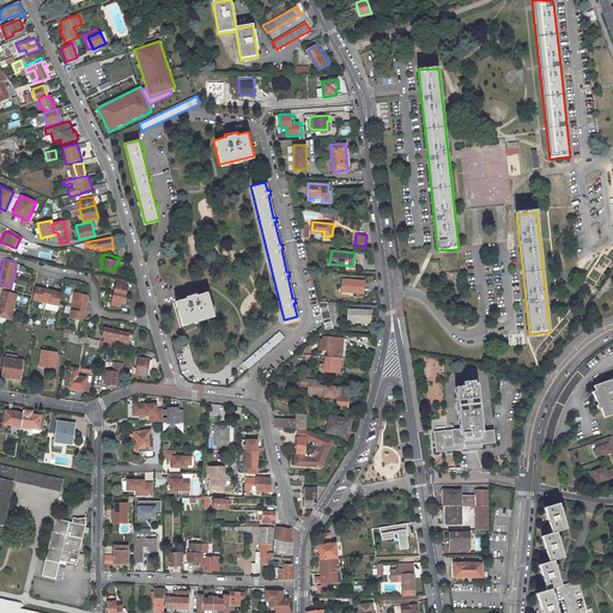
[(363,292),(364,280),(341,278),(340,287),(353,289),(352,291),(363,292)]
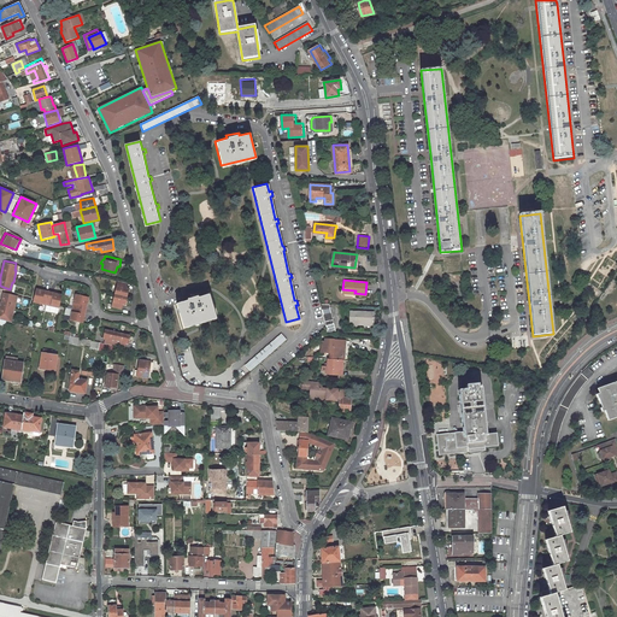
[(112,306),(122,309),(123,304),(125,305),(130,288),(128,287),(129,283),(118,281),(112,306)]
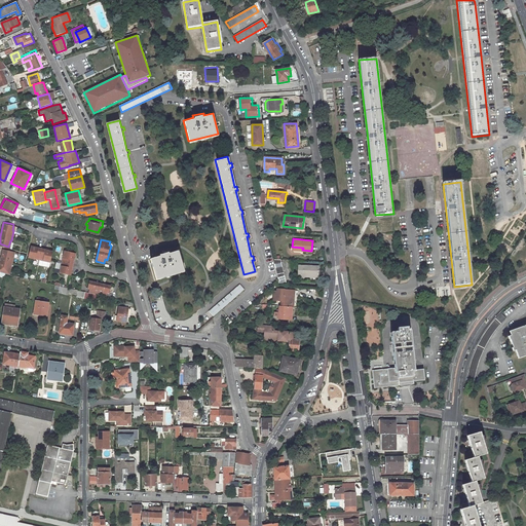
[(50,262),(53,252),(31,247),(29,258),(50,262)]
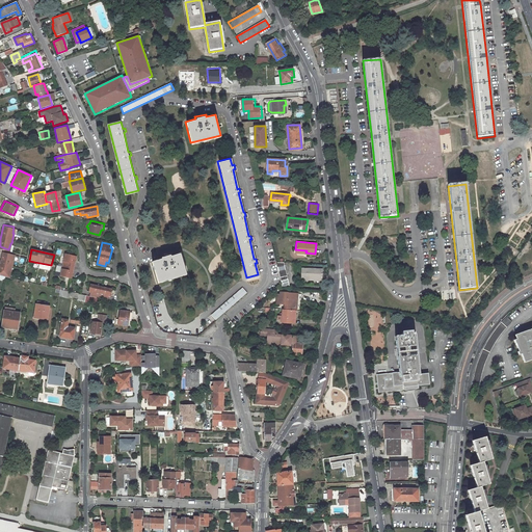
[(11,262),(14,256),(3,254),(0,267),(0,275),(8,277),(9,271),(11,272),(14,262),(11,262)]
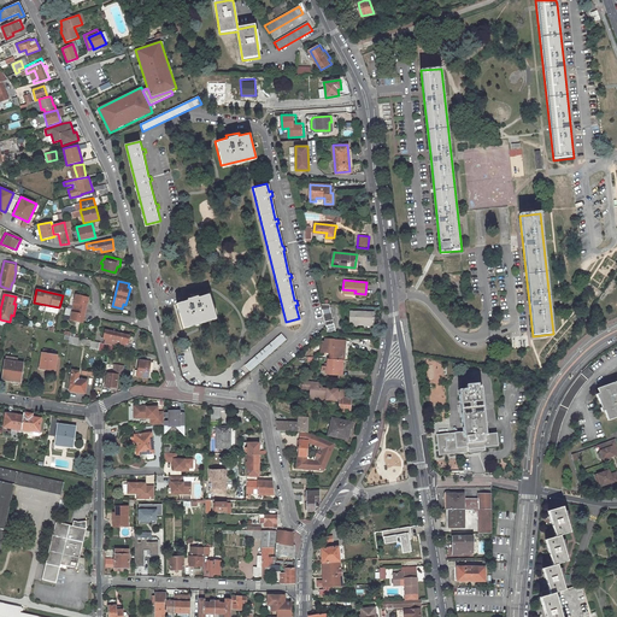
[(83,323),(89,298),(76,294),(70,321),(83,323)]
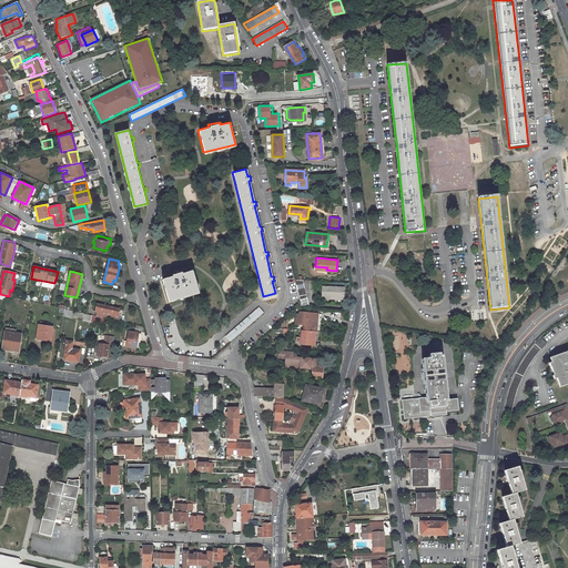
[(173,308),(205,300),(198,275),(188,279),(188,277),(175,281),(176,282),(166,285),(173,308)]
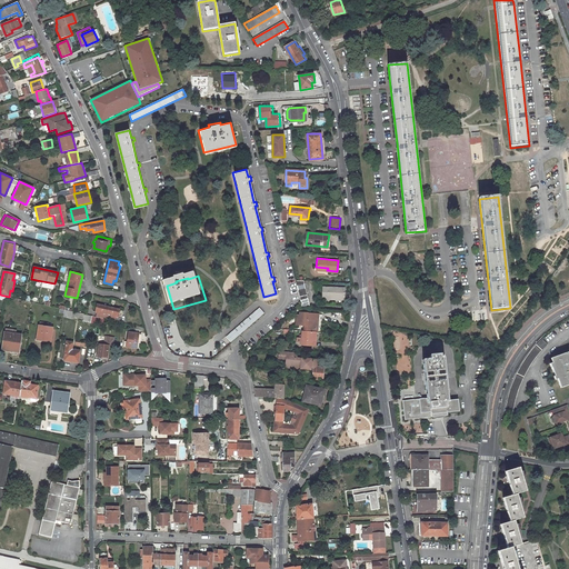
[(309,307),(303,279),(295,279),(301,306),(309,307)]
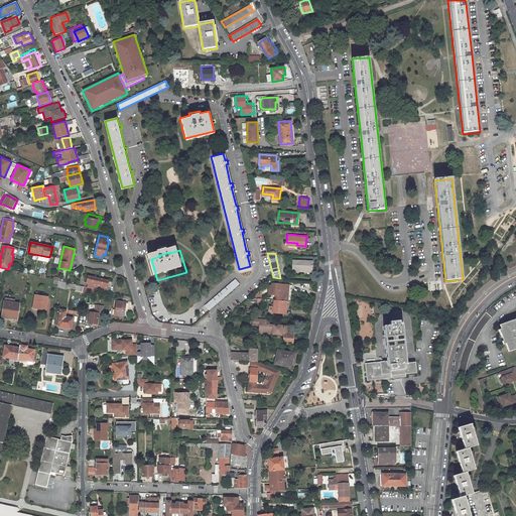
[(311,271),(312,261),(292,259),(291,269),(311,271)]
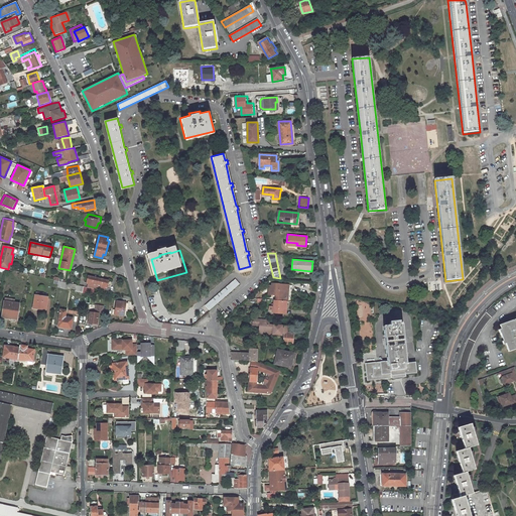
[(109,281),(89,276),(87,283),(89,284),(88,287),(106,291),(106,288),(108,288),(109,281)]
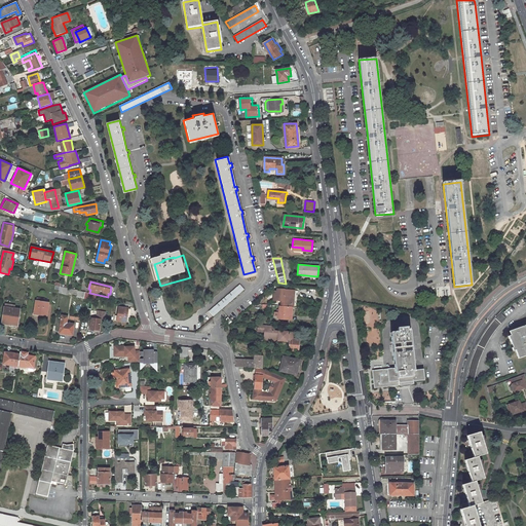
[(215,316),(245,289),(240,284),(210,311),(215,316)]
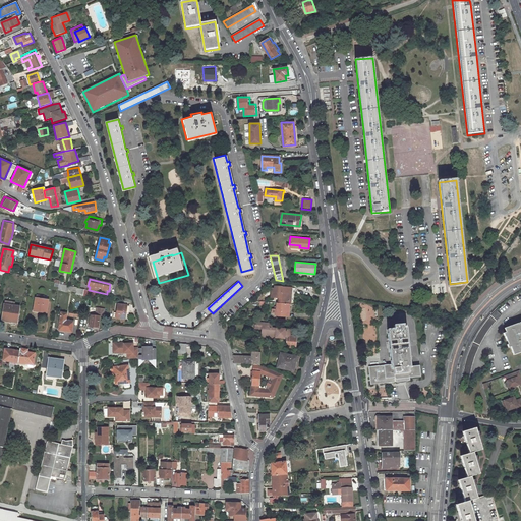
[(295,293),(295,288),(269,285),(269,288),(266,287),(265,296),(280,297),(279,302),(289,303),(290,293),(295,293)]
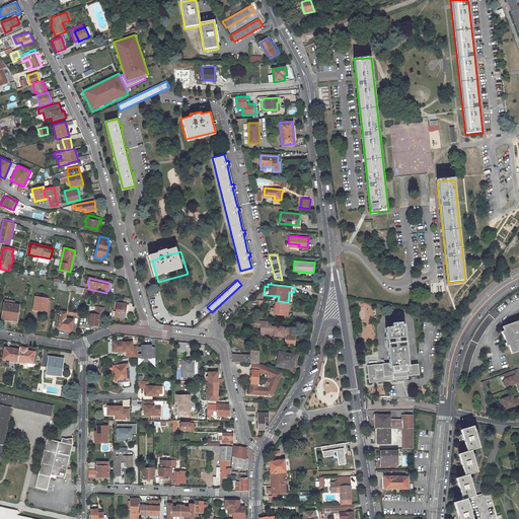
[(48,311),(50,299),(38,297),(35,309),(48,311)]
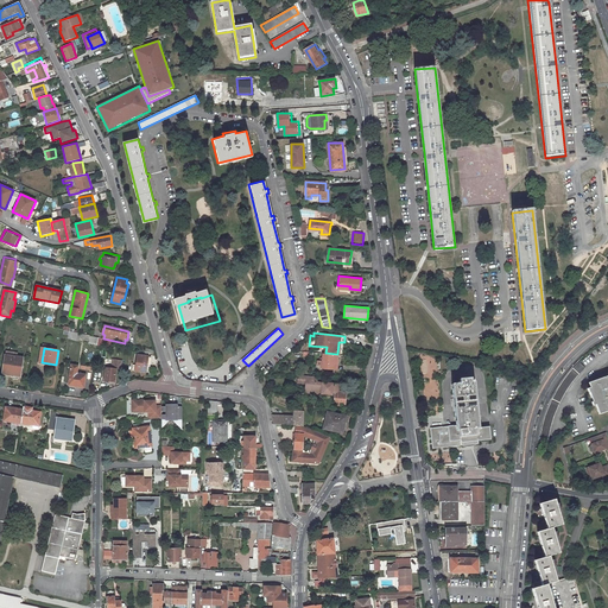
[(324,353),(323,368),(335,369),(335,360),(337,360),(337,354),(324,353)]
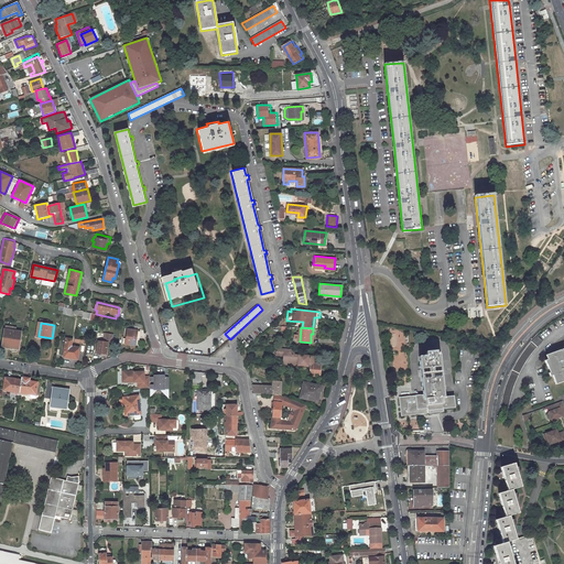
[(19,349),(22,333),(6,329),(3,345),(14,347),(13,348),(19,349)]
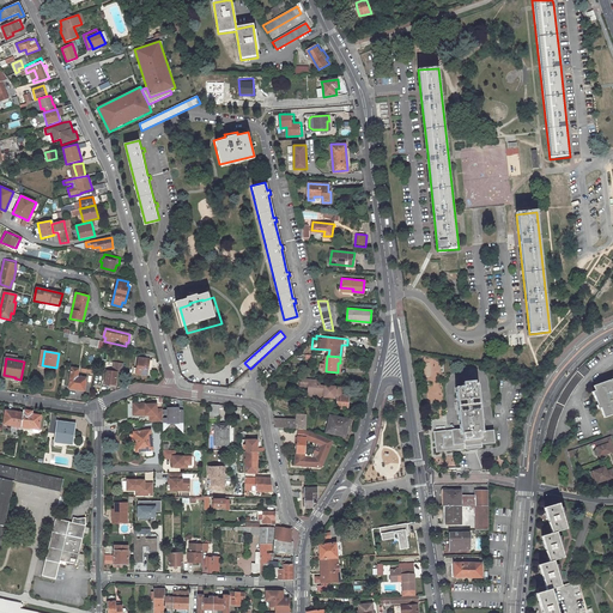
[(153,359),(150,359),(139,358),(138,366),(135,366),(134,372),(149,374),(149,368),(152,368),(153,359)]
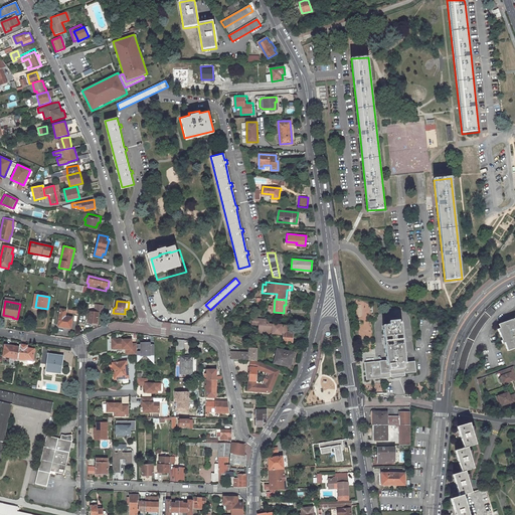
[(91,311),(89,323),(97,324),(99,313),(103,314),(104,305),(97,305),(96,309),(93,311),(91,311)]
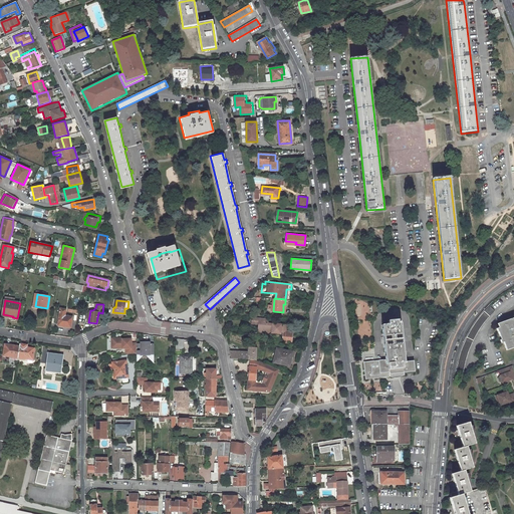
[(484,311),(490,316),(495,311),(489,306),(484,311)]
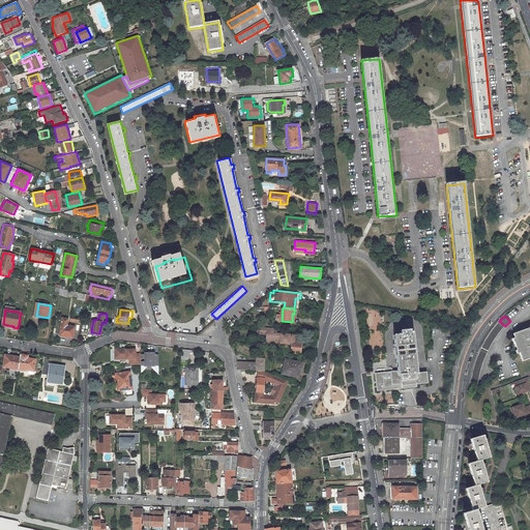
[(72,337),(75,327),(61,325),(60,334),(68,335),(67,336),(72,337)]
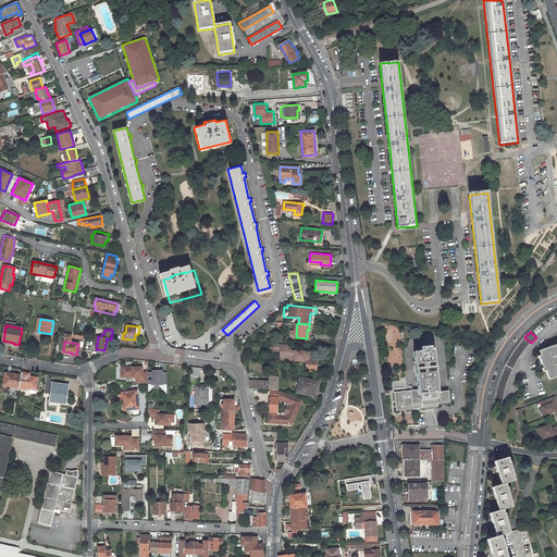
[(289,360),(305,362),(306,357),(308,358),(310,358),(310,356),(311,356),(311,351),(291,350),(292,345),(274,344),(274,350),(281,350),(281,355),(286,355),(285,358),(289,358),(289,360)]
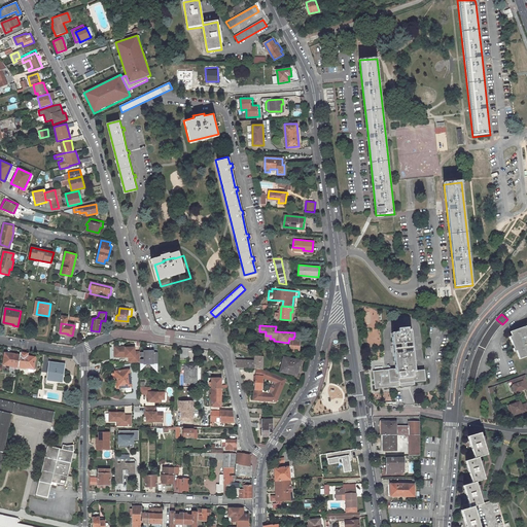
[(526,325),(511,332),(513,337),(510,338),(511,341),(512,340),(515,349),(514,349),(515,352),(517,352),(521,360),(526,357),(526,325)]
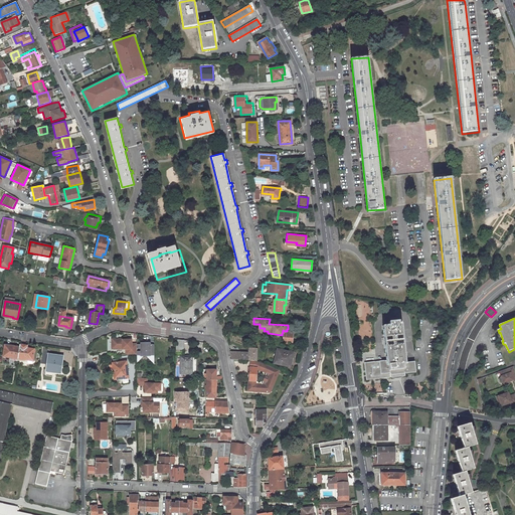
[(421,370),(420,359),(407,360),(404,327),(401,327),(401,324),(390,325),(390,328),(384,328),(387,356),(387,358),(385,358),(366,360),(367,370),(368,377),(405,373),(405,371),(421,370)]
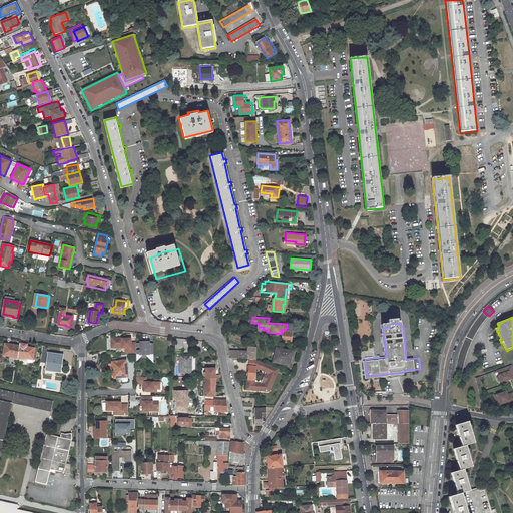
[(284,330),(283,341),(292,342),(293,330),(286,330),(284,330)]
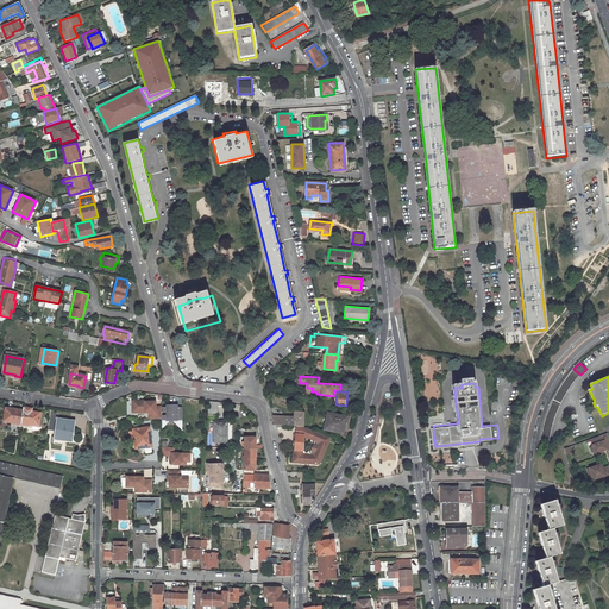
[(149,413),(149,419),(162,419),(162,415),(162,412),(162,409),(156,409),(156,406),(156,401),(145,401),(144,401),(132,401),(132,408),(138,408),(138,413),(149,413)]
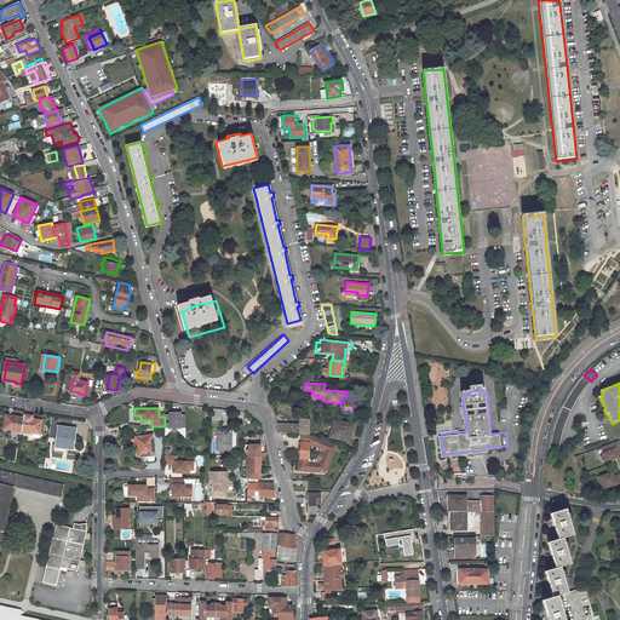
[(212,408),(212,420),(223,422),(223,408),(212,408)]
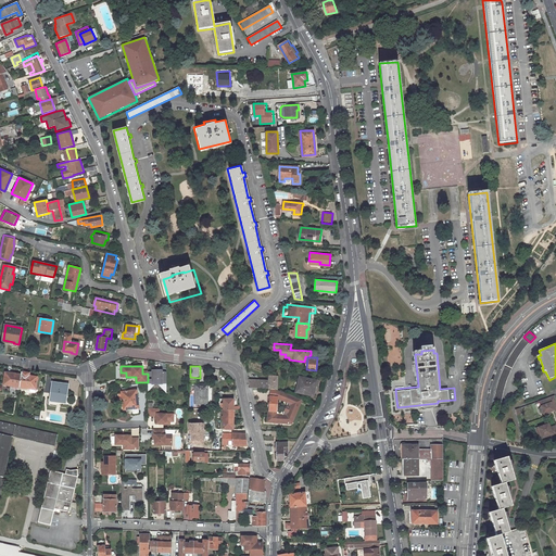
[(152,371),(148,373),(148,374),(148,376),(152,376),(152,379),(148,379),(148,382),(148,383),(151,383),(151,384),(163,384),(163,383),(163,371),(163,369),(152,369),(152,371)]
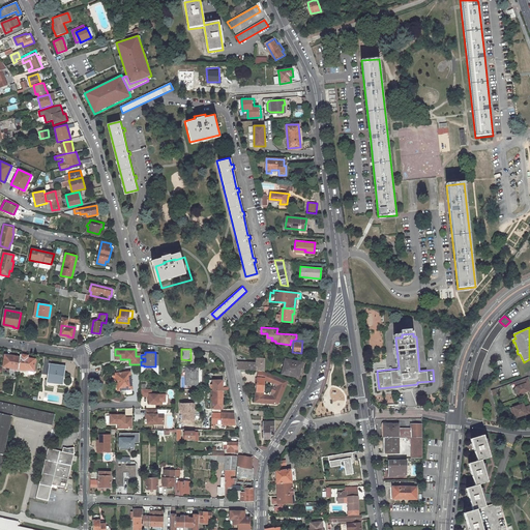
[(5,355),(4,366),(11,367),(11,369),(20,370),(20,367),(21,359),(12,358),(13,356),(5,355)]
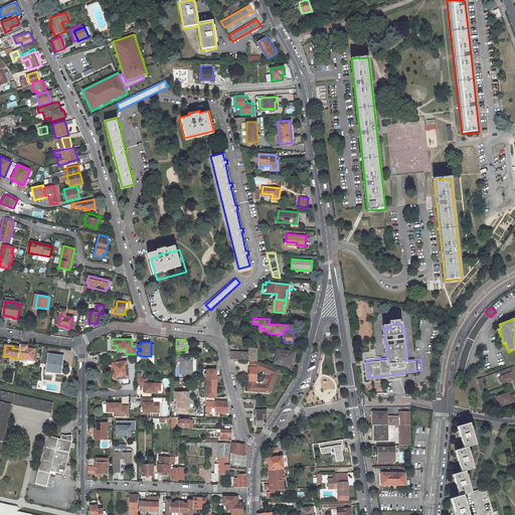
[(33,361),(35,350),(27,349),(28,346),(21,345),(20,349),(19,357),(26,358),(25,360),(33,361)]
